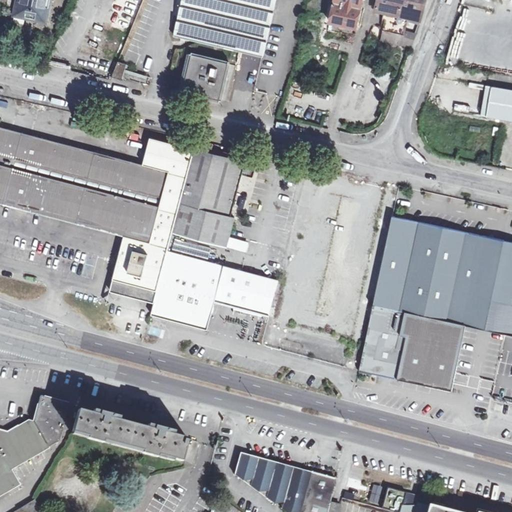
[(15,0),(11,19),(43,26),(48,0),(15,0)]
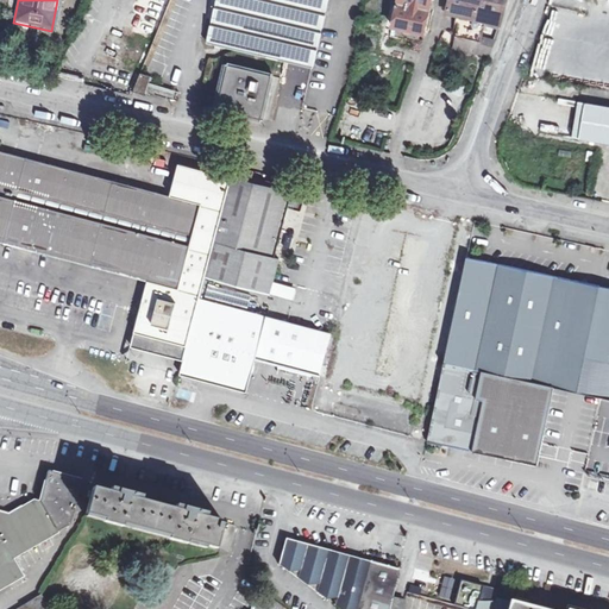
[(139,0),(138,7),(136,7),(135,7),(133,8),(132,11),(132,12),(135,14),(135,16),(139,17),(139,18),(139,20),(155,25),(156,19),(161,20),(162,17),(164,17),(170,0),(139,0)]
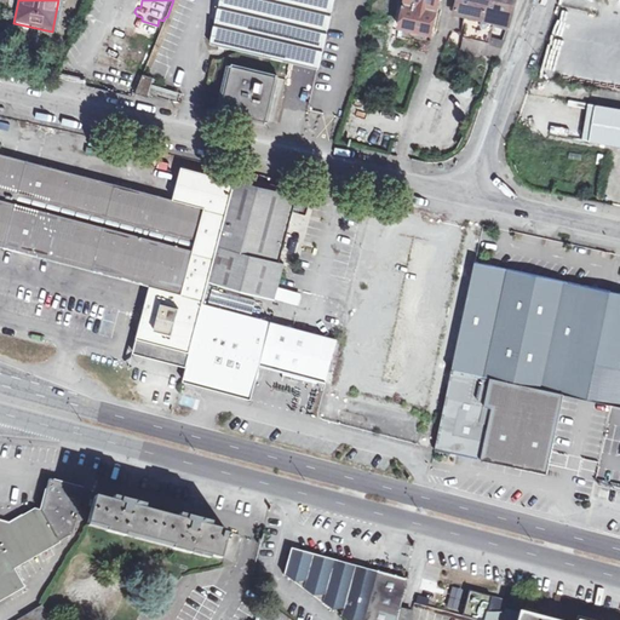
[(332,0),(220,0),(211,45),(222,47),(316,70),(332,0)]
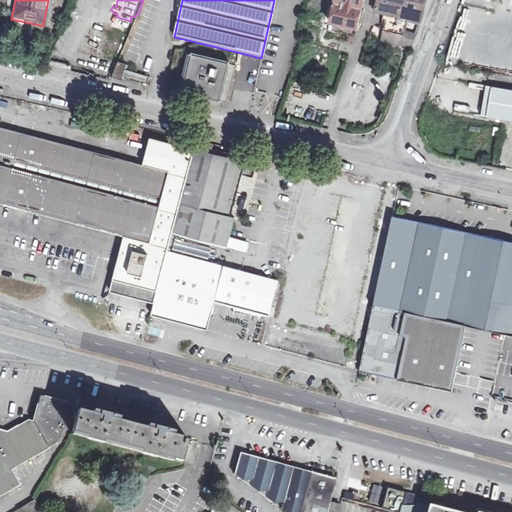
[(333,0),(333,4),(360,10),(361,0),(333,0)]
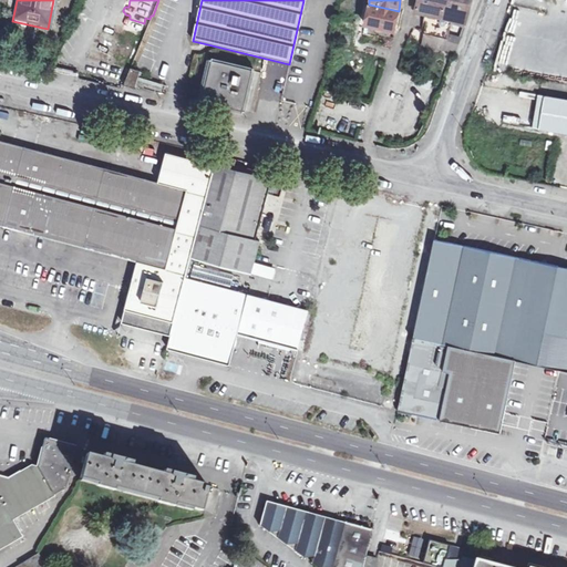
[(445,40),(446,39),(451,20),(464,22),(468,0),(418,0),(415,11),(425,13),(423,21),(426,22),(423,34),(445,40)]
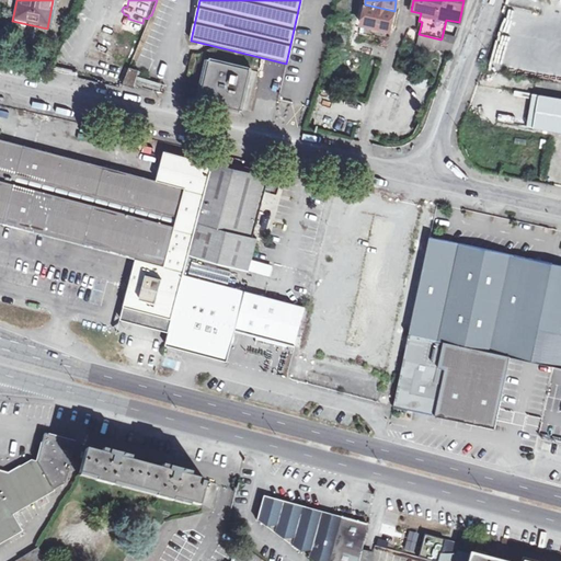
[(361,24),(389,31),(395,11),(365,4),(361,24)]
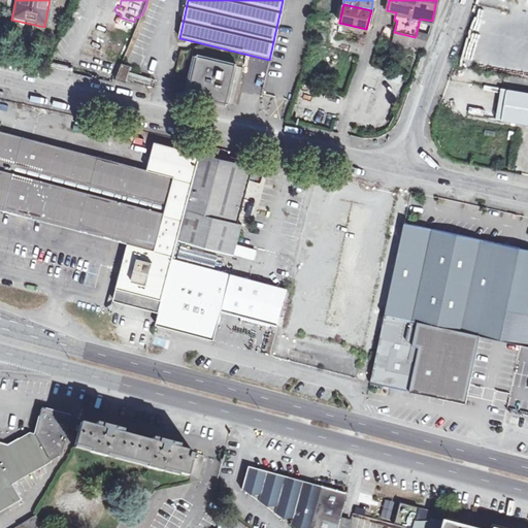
[(416,36),(415,37),(411,46),(425,50),(428,40),(416,36)]
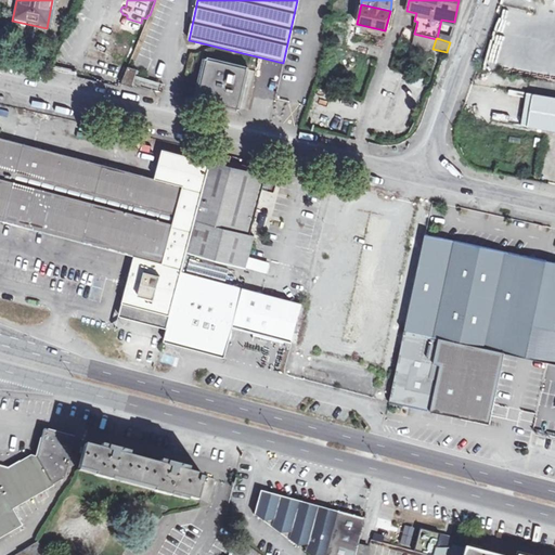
[(247,69),(208,60),(197,100),(237,110),(247,69)]
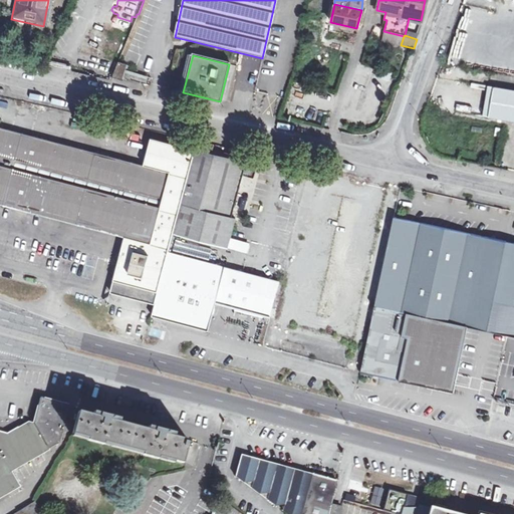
[(112,77),(121,80),(122,77),(125,70),(126,65),(118,62),(112,77)]
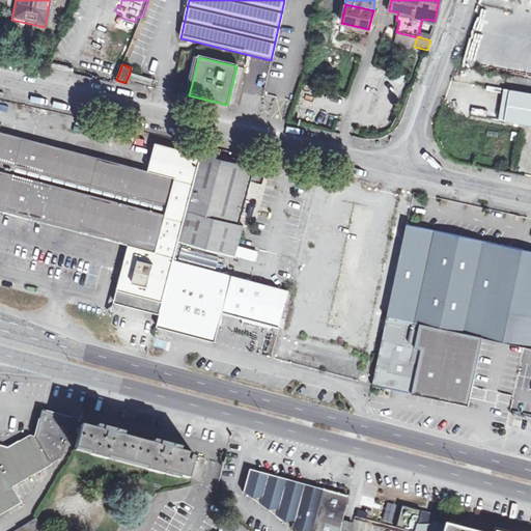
[(130,73),(127,80),(148,87),(150,81),(130,73)]
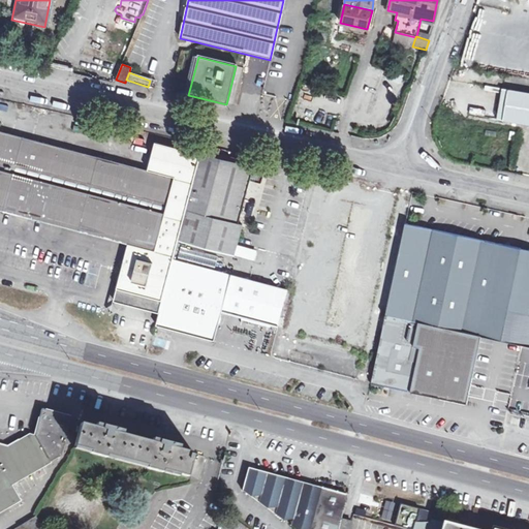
[(511,90),(504,89),(499,119),(506,120),(511,90)]
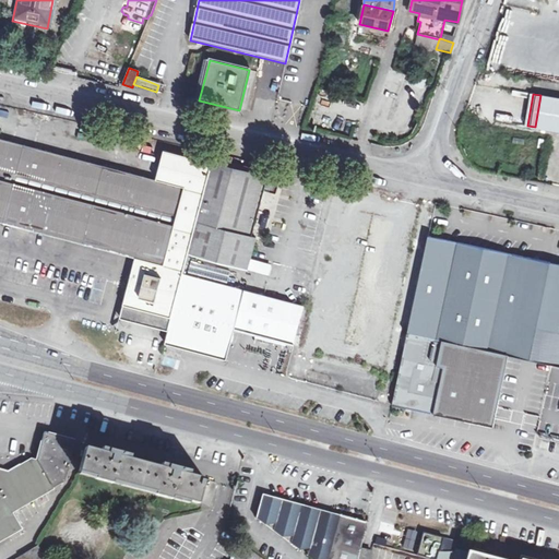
[(558,131),(558,98),(540,95),(535,127),(558,131)]
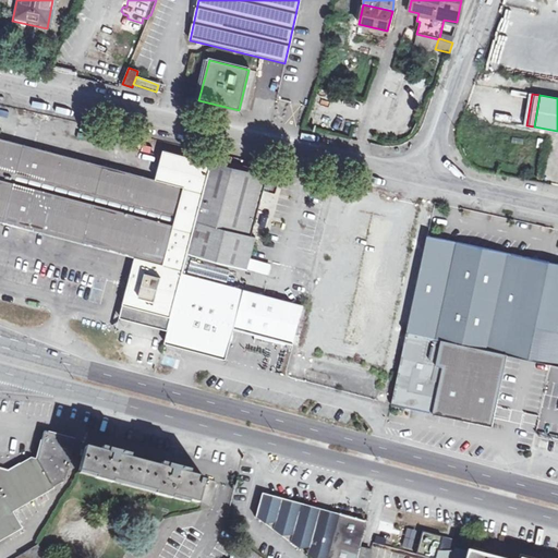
[(72,121),(69,136),(85,140),(88,124),(72,121)]
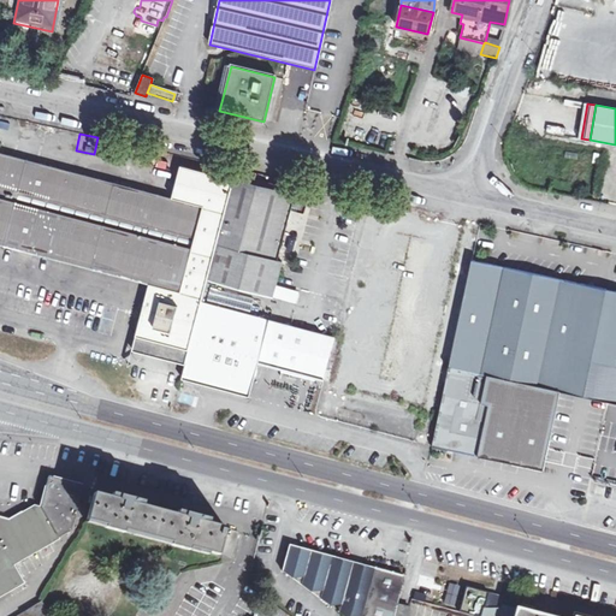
[(0,238),(3,240),(22,161),(0,155),(0,238)]
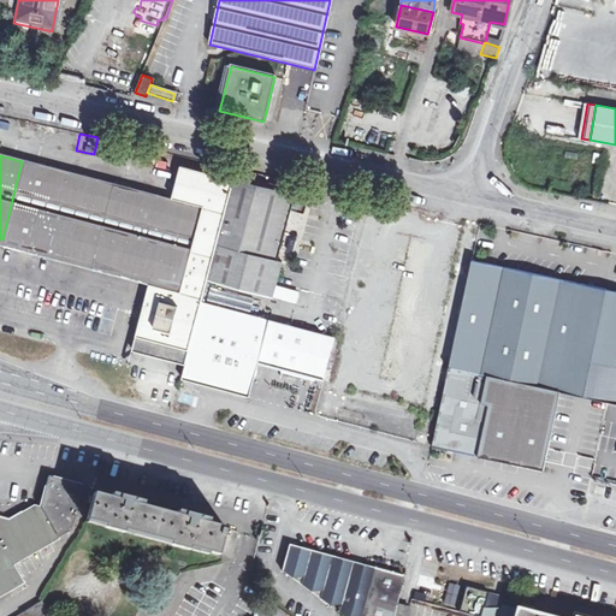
[(92,262),(112,185),(78,176),(22,161),(3,240),(58,254),(92,262)]
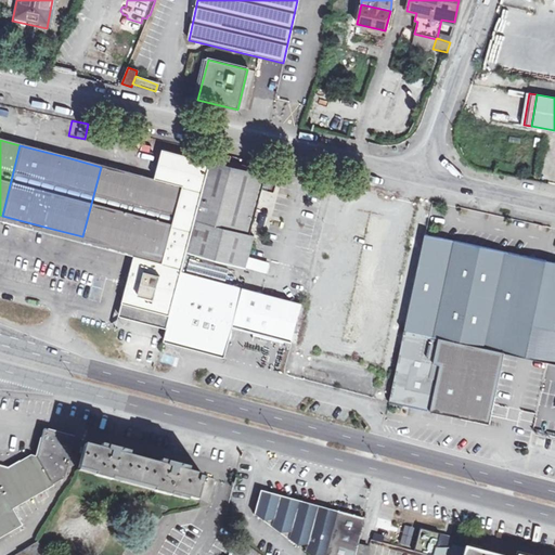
[(153,180),(101,167),(82,236),(134,250),(126,283),(117,318),(153,326),(165,330),(208,164),(160,151),(153,180)]
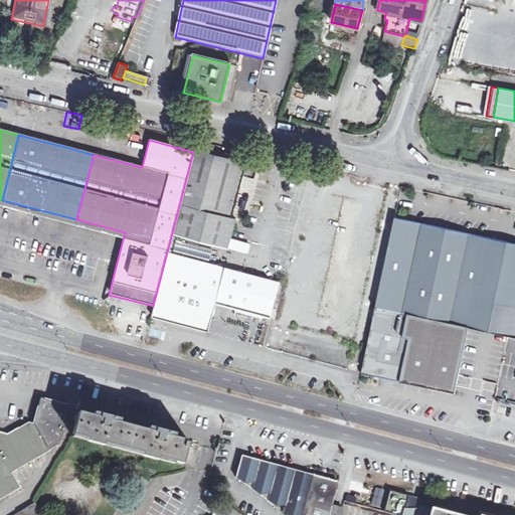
[(234,221),(231,220),(233,210),(244,166),(218,159),(194,153),(179,208),(171,237),(226,251),(234,221)]
